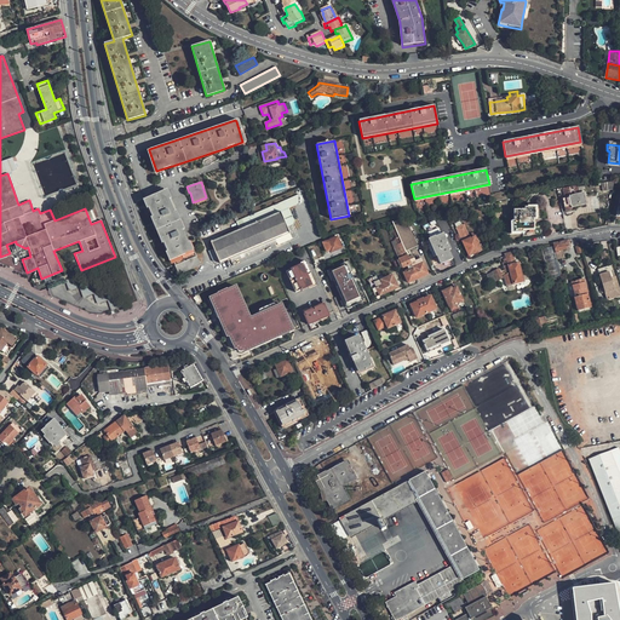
[(566,210),(572,208),(577,207),(587,205),(585,199),(584,193),(579,194),(578,187),(562,189),(563,199),(566,210)]
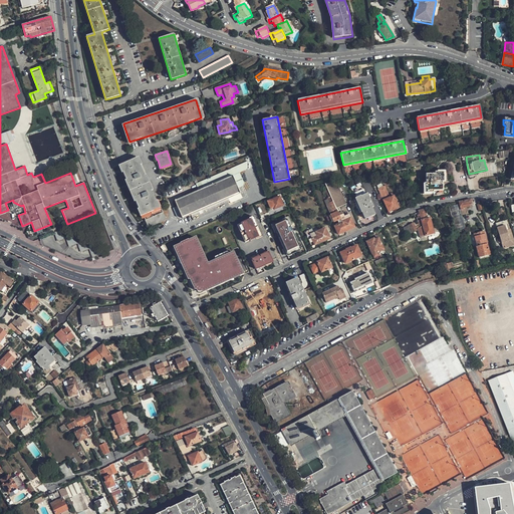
[(138,160),(120,168),(123,173),(126,180),(136,202),(139,209),(142,216),(144,215),(149,227),(166,220),(161,208),(159,209),(156,201),(152,191),(145,176),(141,166),(138,160)]
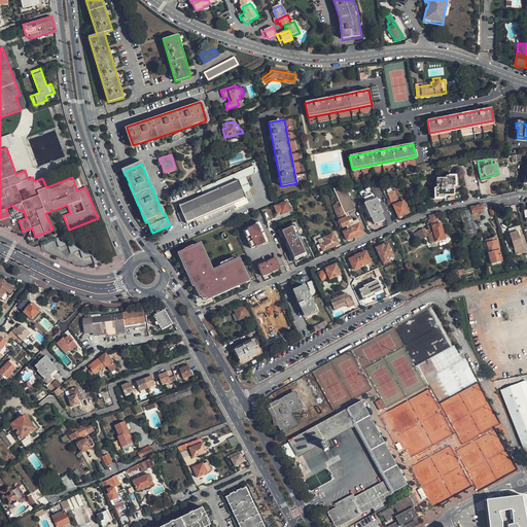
[(253,166),(200,188),(202,191),(203,195),(239,180),(244,192),(248,191),(250,187),(245,177),(253,174),(253,166)]
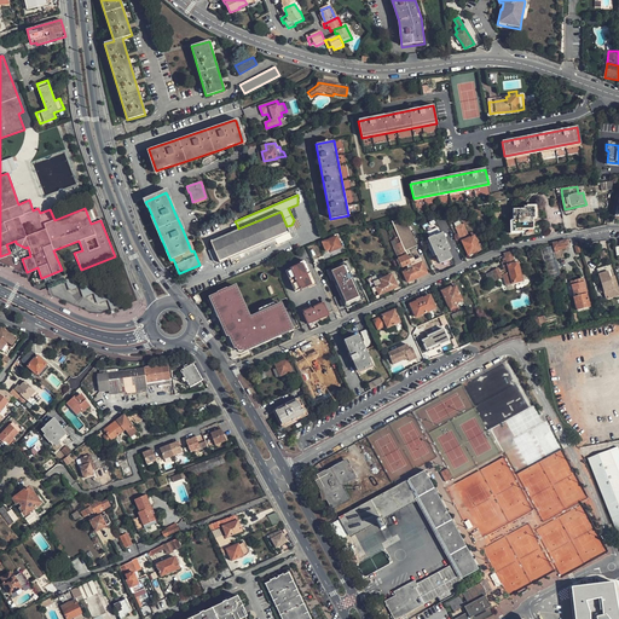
[(533,207),(524,207),(524,209),(513,210),(513,221),(510,221),(512,233),(522,233),(521,230),(533,229),(532,218),(534,218),(533,207)]
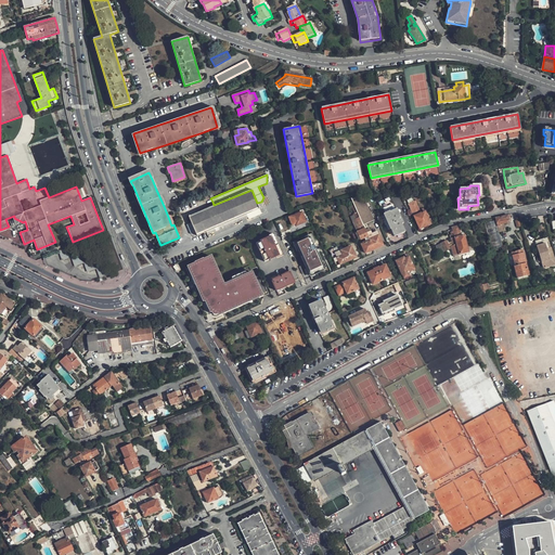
[(257,203),(252,190),(214,205),(213,202),(207,204),(208,207),(189,216),(191,222),(186,224),(191,234),(195,232),(196,235),(243,216),(245,220),(261,214),(257,203)]
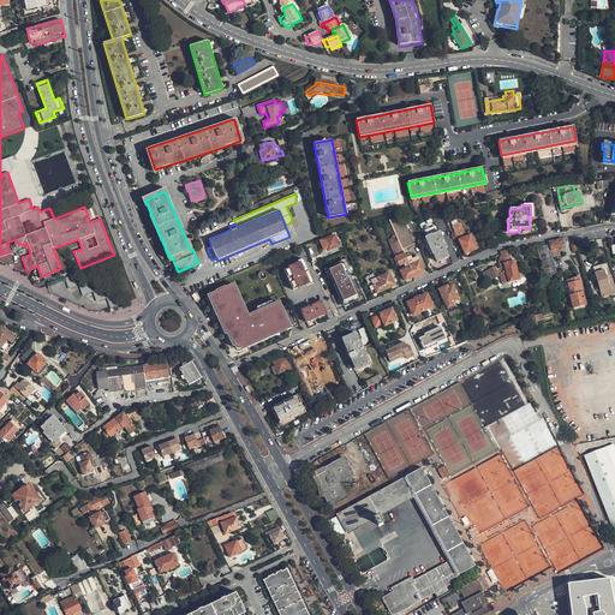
[(390,220),(399,240),(415,276),(424,272),(417,256),(413,258),(412,255),(411,256),(407,248),(411,245),(415,244),(411,237),(406,225),(402,226),(399,219),(390,220)]
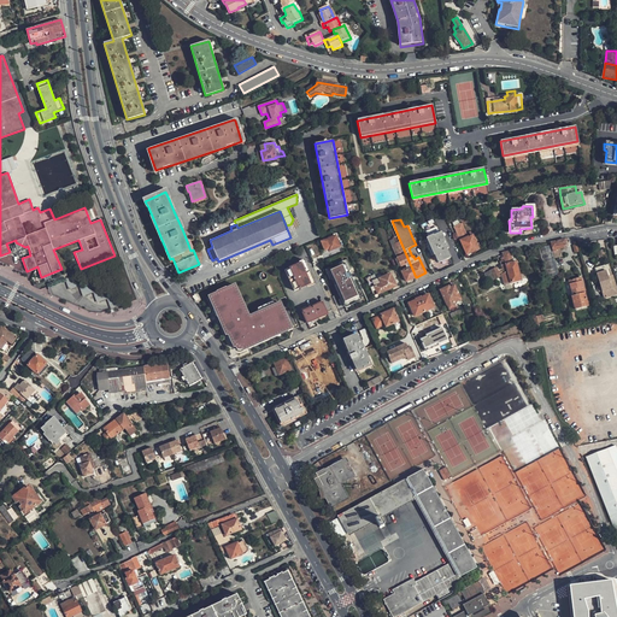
[(438,263),(450,257),(446,248),(447,248),(440,231),(438,233),(432,219),(419,224),(438,263)]
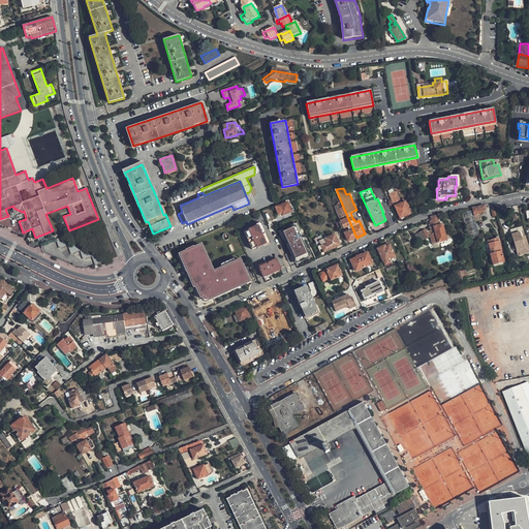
[(400,218),(411,213),(410,213),(408,209),(404,198),(402,199),(402,200),(401,201),(401,203),(400,204),(395,192),(390,194),(400,218)]
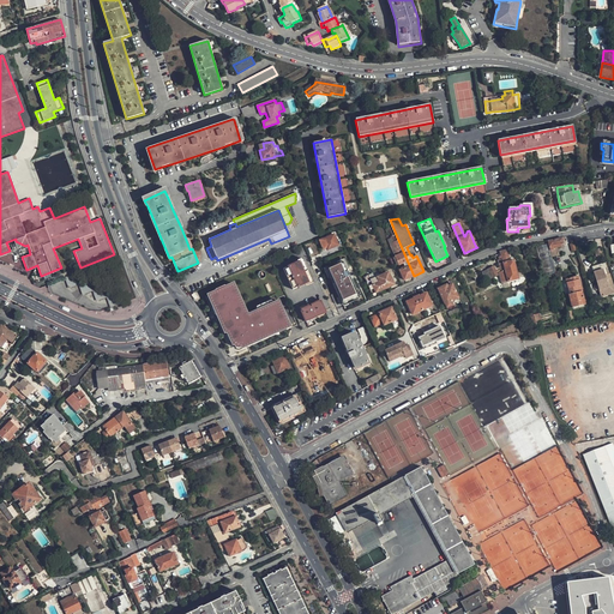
[(326,238),(325,235),(323,236),(321,236),(323,240),(319,241),(321,246),(325,244),(329,251),(338,246),(333,234),(326,238)]
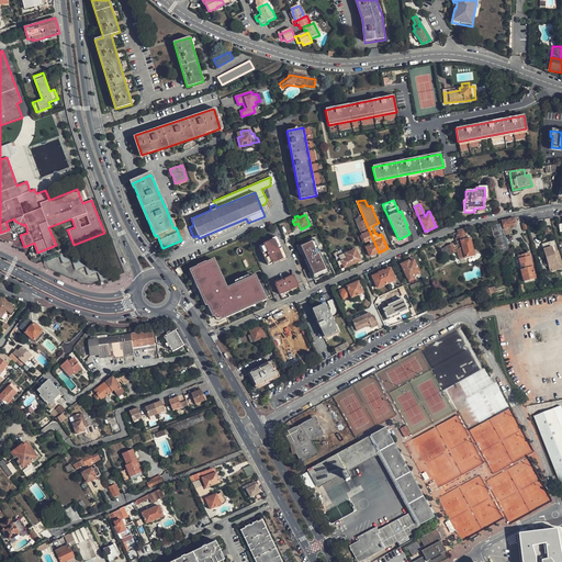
[(516,223),(515,217),(503,220),(503,223),(504,226),(505,228),(506,234),(510,232),(509,227),(515,226),(514,224),(516,223)]
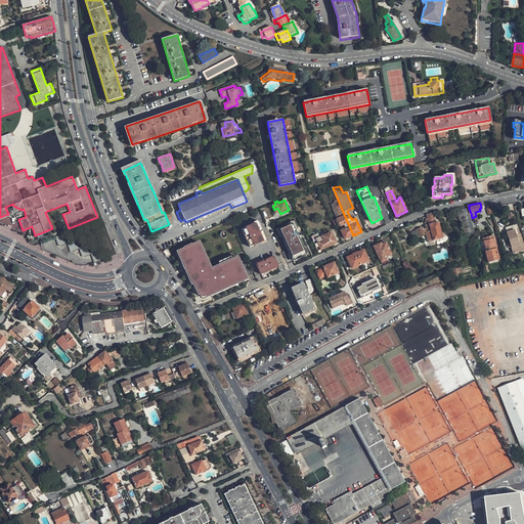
[(8,214),(16,212),(18,219),(26,217),(24,209),(22,210),(13,206),(13,204),(5,207),(8,214)]
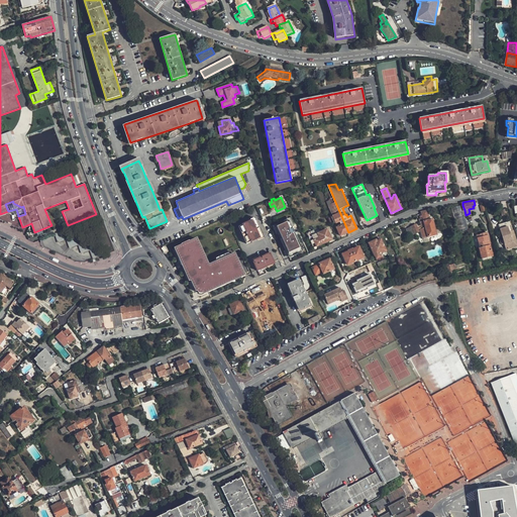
[(335,202),(331,204),(331,206),(333,211),(334,210),(336,214),(334,214),(332,215),(328,217),(331,223),(335,222),(336,223),(338,222),(341,221),(343,225),(337,227),(340,235),(348,232),(335,202)]
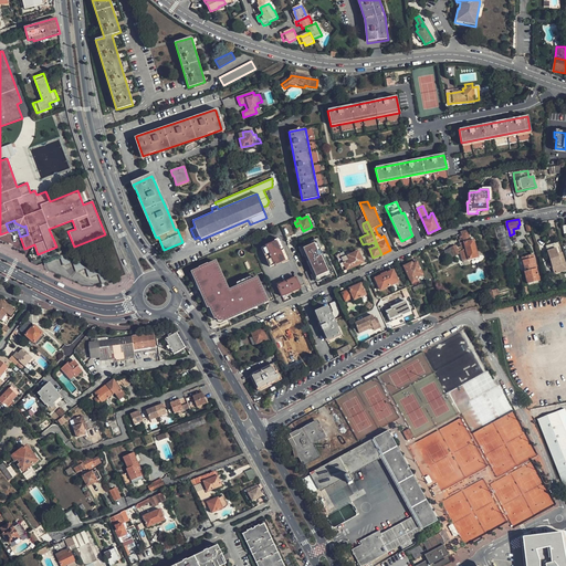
[(495,227),(502,254),(513,251),(510,236),(509,230),(507,228),(506,224),(495,227)]
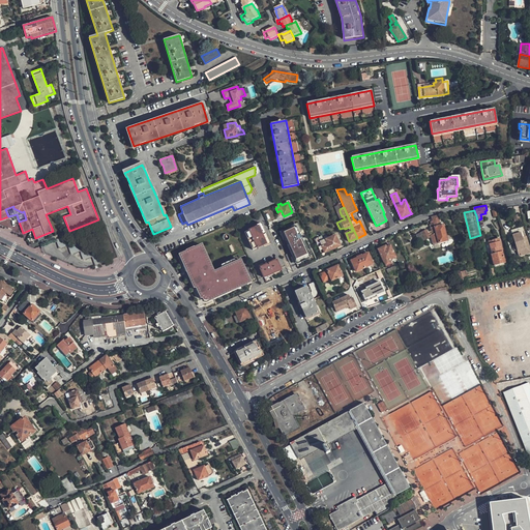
[(521,214),(513,215),(518,232),(524,231),(521,214)]
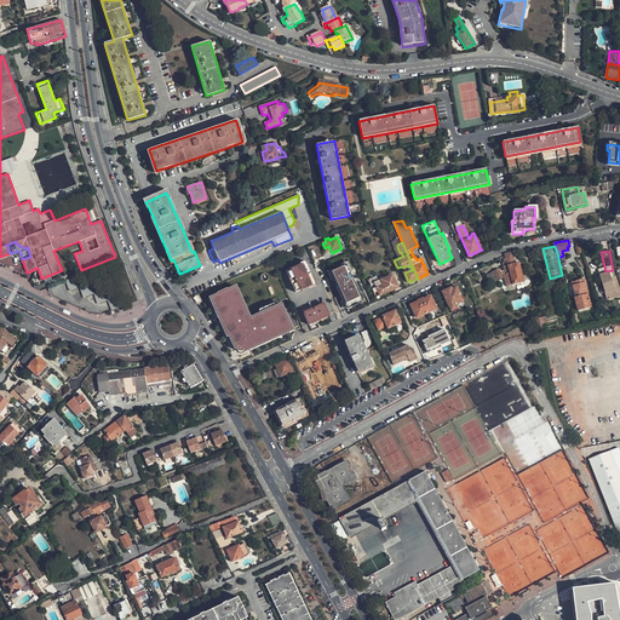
[(503,263),(504,268),(506,275),(505,276),(509,286),(515,285),(524,281),(520,263),(516,264),(512,254),(512,252),(504,253),(505,256),(506,260),(504,262),(504,263),(503,263)]
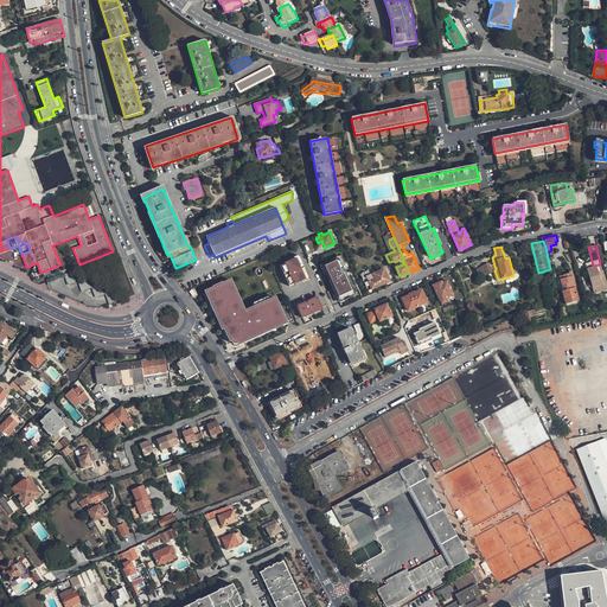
[(299,257),(281,266),(289,286),(307,278),(299,257)]
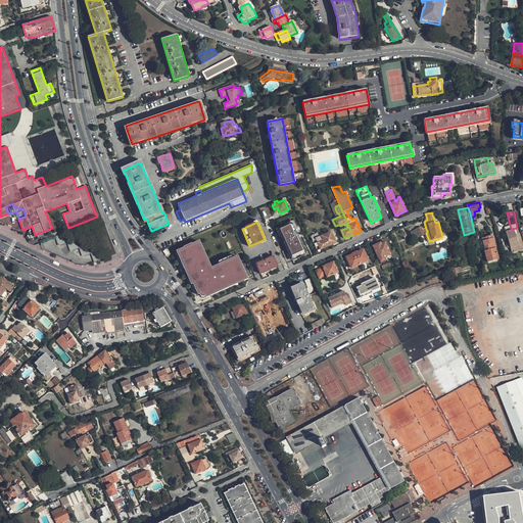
[(294,237),(289,225),(280,230),(291,256),(302,251),(295,236),(294,237)]
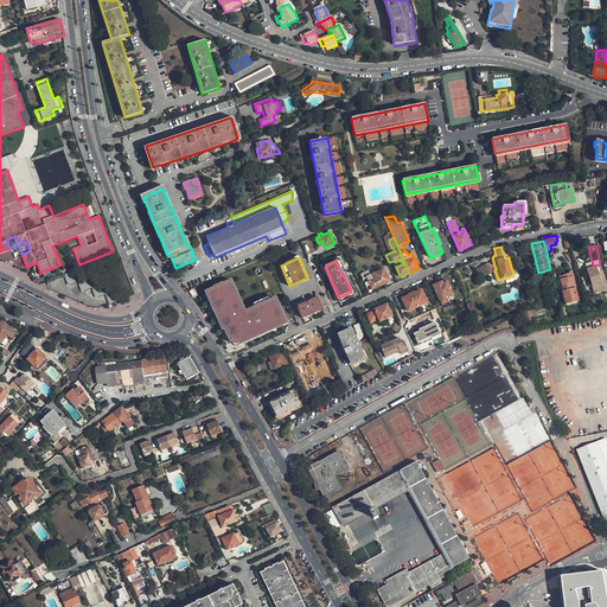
[(483,266),(475,269),(479,278),(486,274),(483,266)]
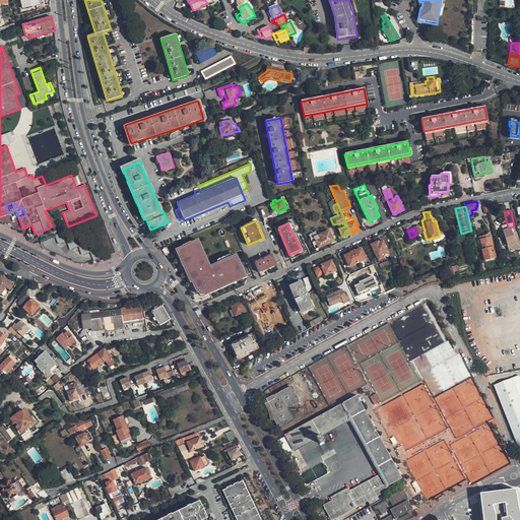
[(328,231),(320,235),(321,238),(319,239),(320,240),(316,242),(314,243),(316,250),(319,248),(333,242),(328,231)]
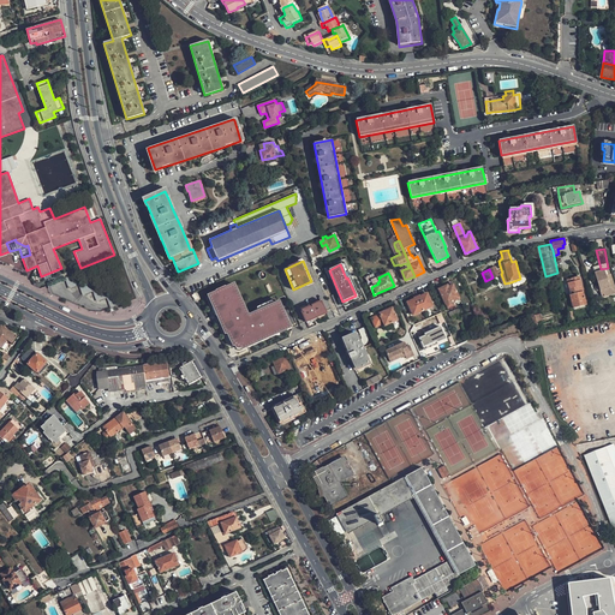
[(73,274),(63,279),(67,290),(77,285),(73,274)]
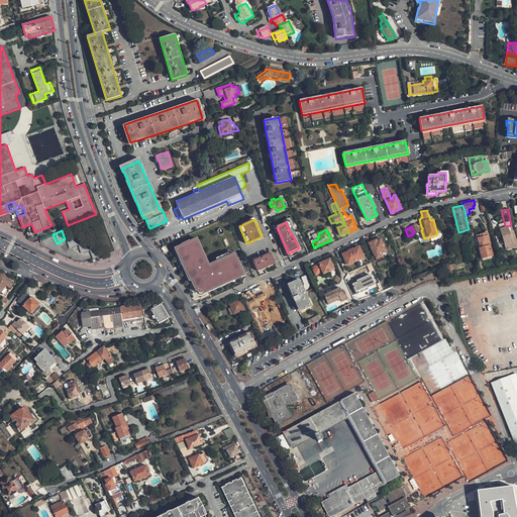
[(514,235),(513,230),(512,230),(506,232),(501,233),(503,238),(510,236),(514,235)]
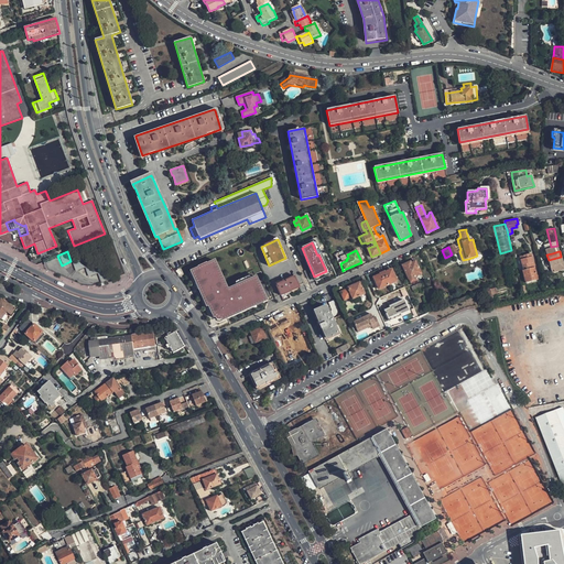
[(538,279),(534,268),(533,268),(528,269),(528,267),(533,266),(534,266),(531,252),(521,256),(524,270),(522,270),(525,282),(538,279)]
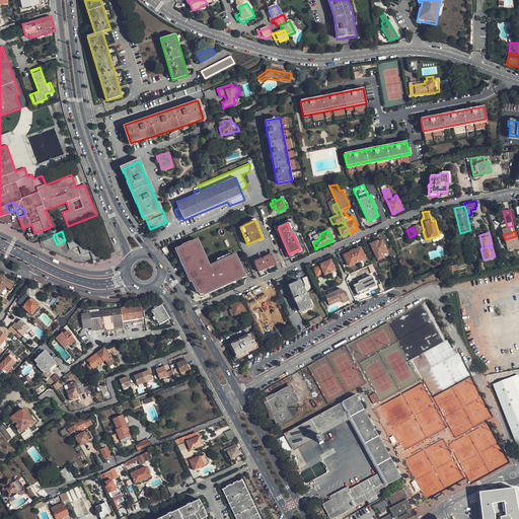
[(78,245),(74,236),(65,240),(69,249),(77,246),(78,245)]
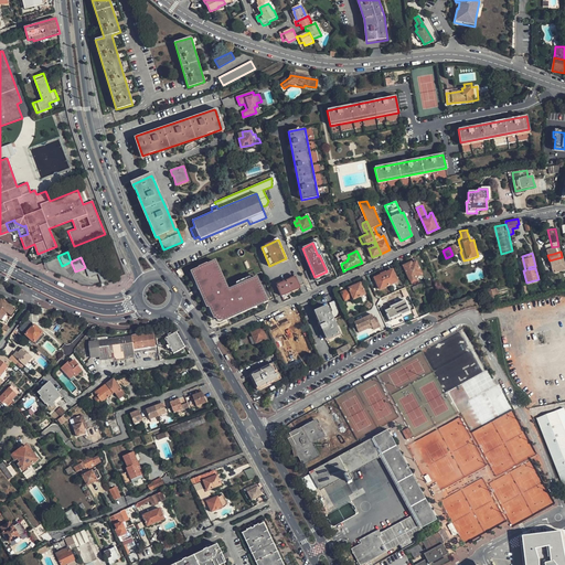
[(553,274),(564,270),(562,264),(564,263),(562,257),(557,258),(550,260),(548,260),(553,274)]
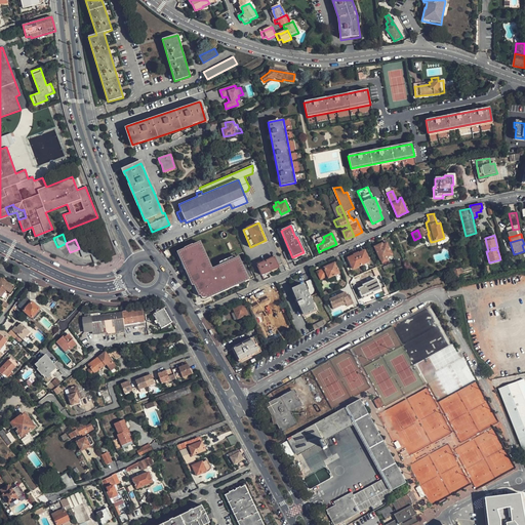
[(392,255),(387,244),(386,242),(381,243),(374,247),(382,264),(387,261),(394,258),(392,255)]
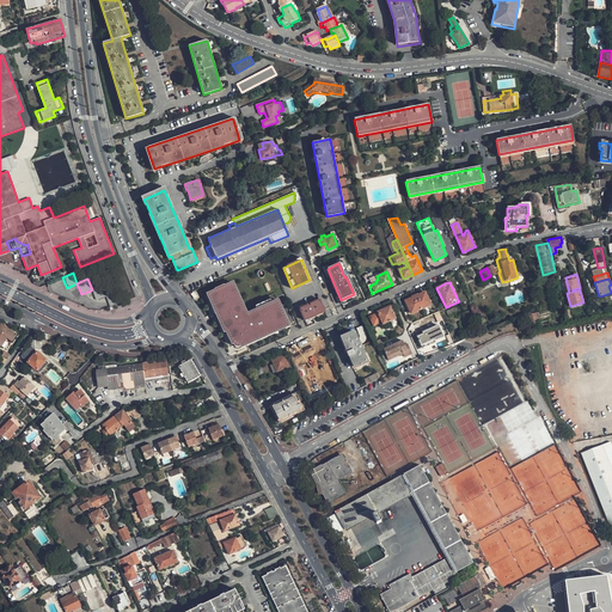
[(213,292),(215,295),(212,297),(226,331),(227,331),(230,330),(232,334),(233,334),(234,337),(232,338),(234,343),(238,341),(242,342),(243,347),(248,344),(248,343),(255,340),(255,338),(262,335),(262,337),(270,334),(269,332),(276,329),(277,331),(286,328),(285,325),(289,323),(279,301),(268,306),(259,310),(261,312),(251,317),(250,313),(238,286),(234,287),(232,283),(227,286),(227,285),(219,288),(219,289),(213,292)]
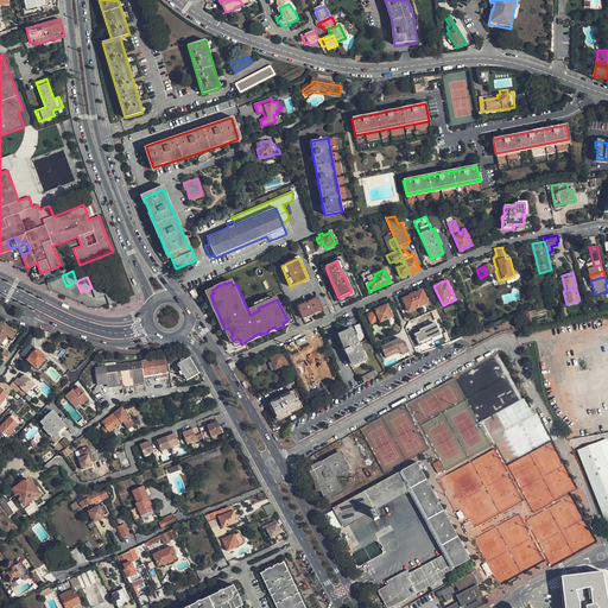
[(101,284),(92,287),(90,289),(94,298),(105,295),(105,293),(101,284)]
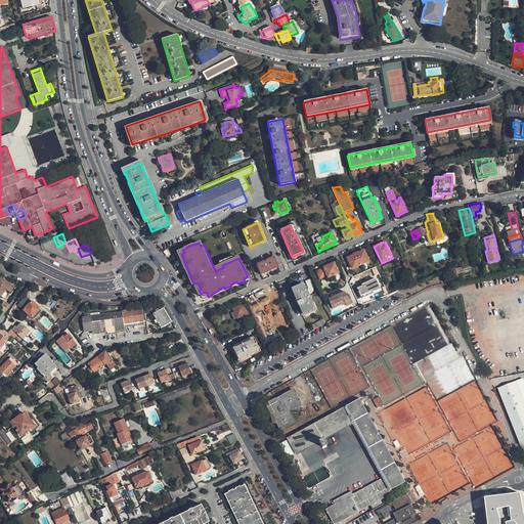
[(90,253),(90,254),(93,262),(101,259),(98,250),(90,253)]
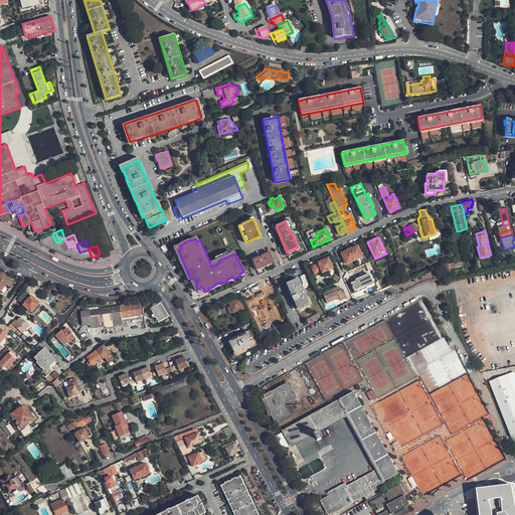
[(362,256),(357,246),(351,249),(351,248),(348,249),(348,250),(342,253),(346,265),(362,256)]
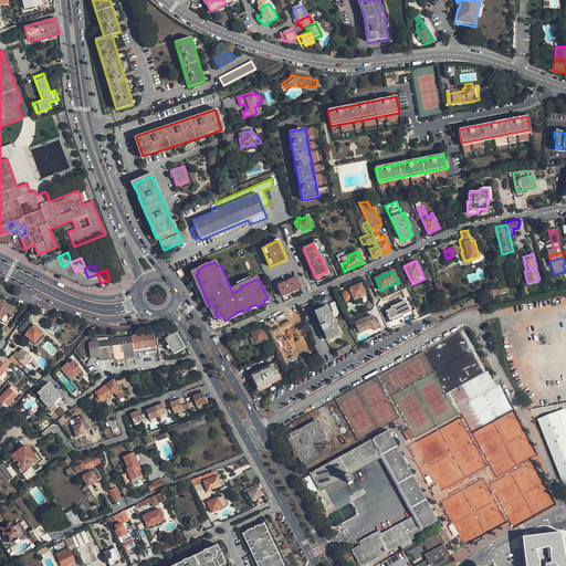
[(296,276),(278,285),(282,296),(301,289),(296,276)]
